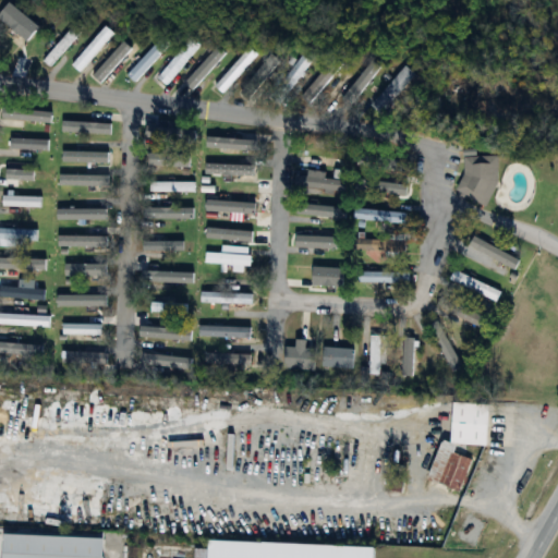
[(38,27),(9,2),(0,12),(0,20),(25,43),(38,27)]
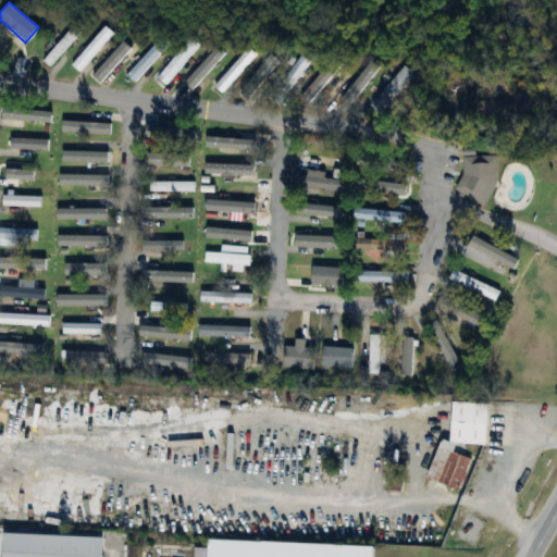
[(113,33),(104,25),(70,64),(78,72),(113,33)]
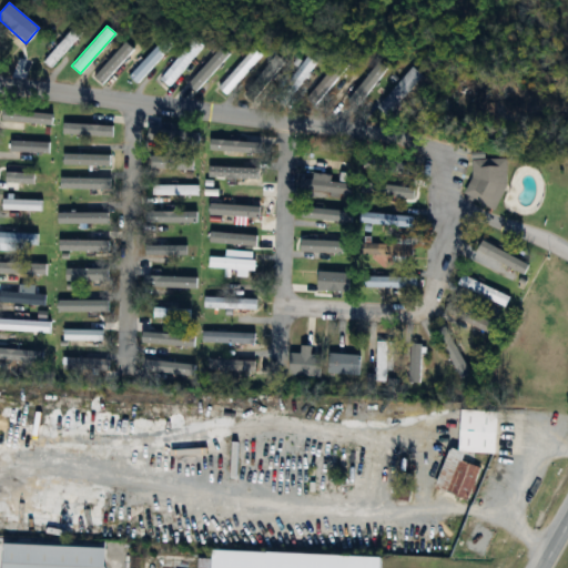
[(79,33),(71,27),(43,63),(52,70),(79,33)]
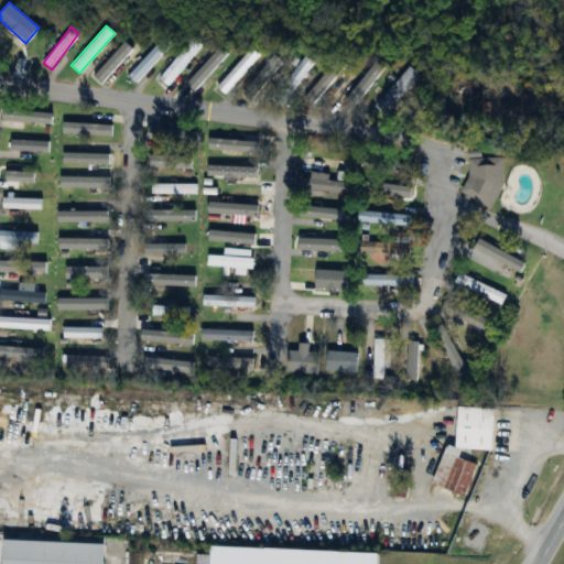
[(137,41),(128,33),(95,73),(104,79),(137,41)]
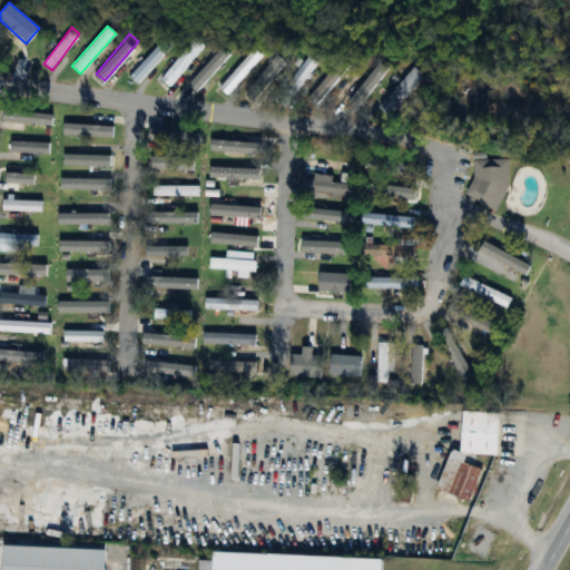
[(202,47),(192,39),(159,79),(169,87),(202,47)]
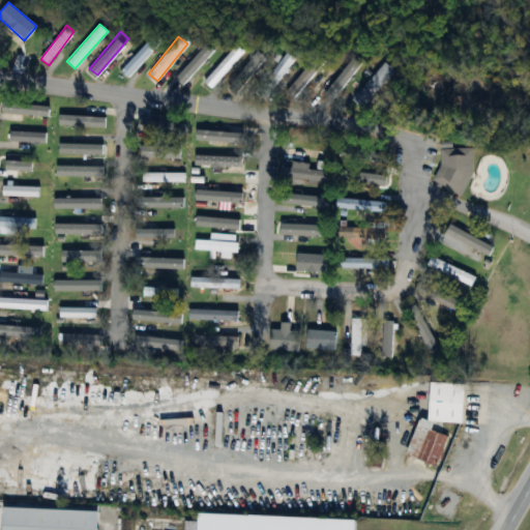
[(202,80),(209,88),(244,53),(236,46),(202,80)]
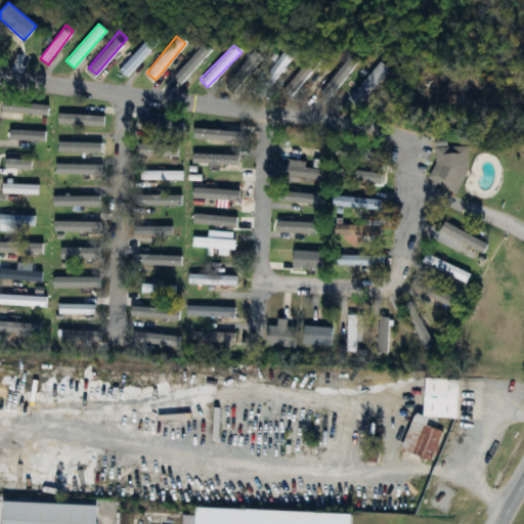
[(271,82),(291,58),(282,52),(263,76),(271,82)]
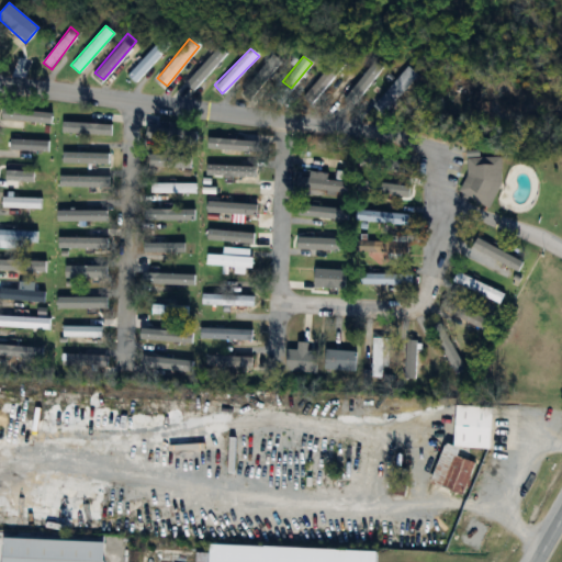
[(338,71),(329,64),(302,97),(311,104),(338,71)]
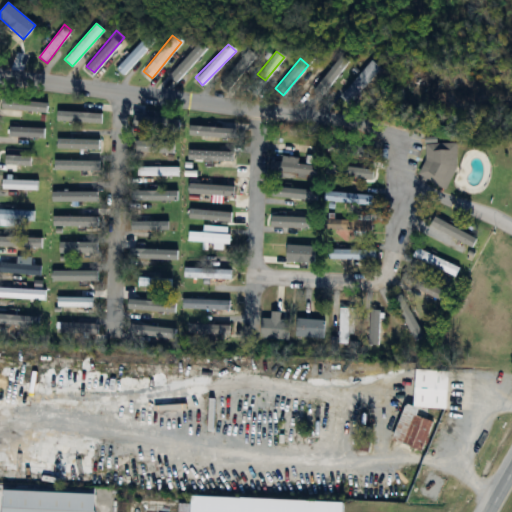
[(338,95),(348,104),(381,69),(371,60),(338,95)]
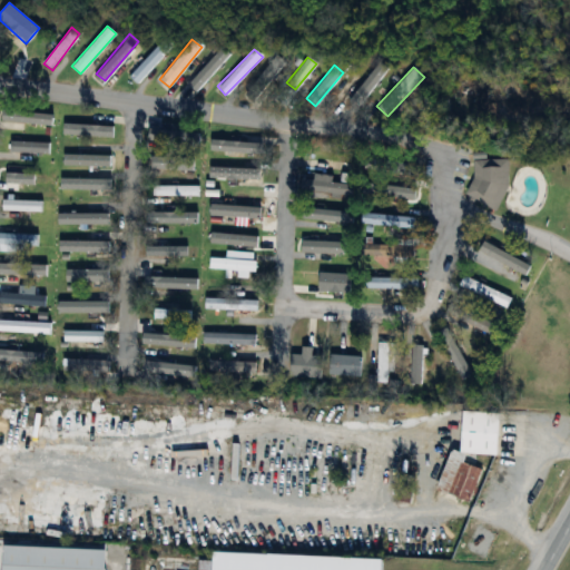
[(369,76),(359,69),(336,104),(345,109),(369,76)]
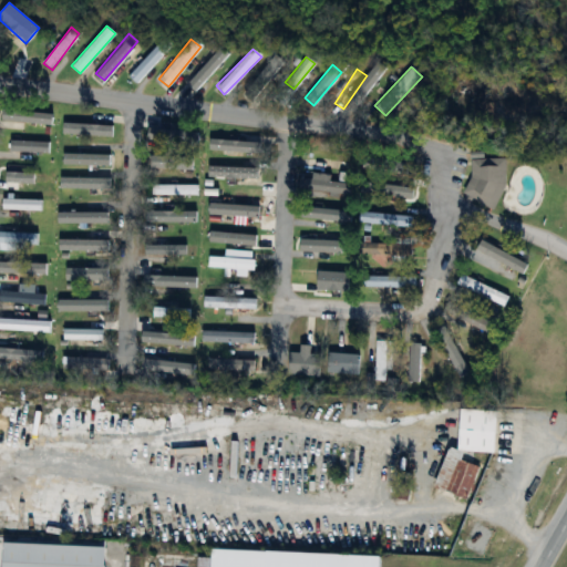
[(51,125),(52,114),(12,112),(11,123),(51,125)]
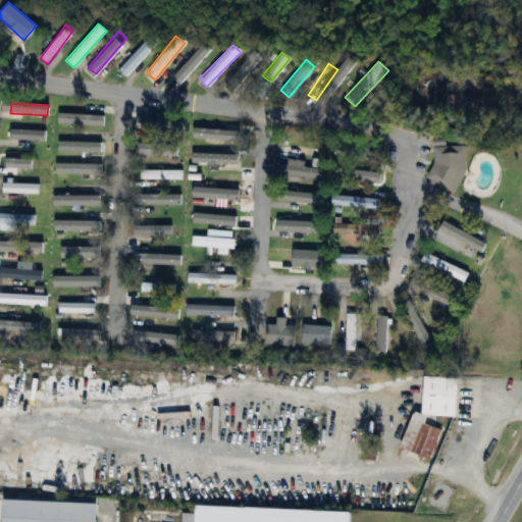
[(7,140),(44,141),(44,131),(8,129),(7,140)]
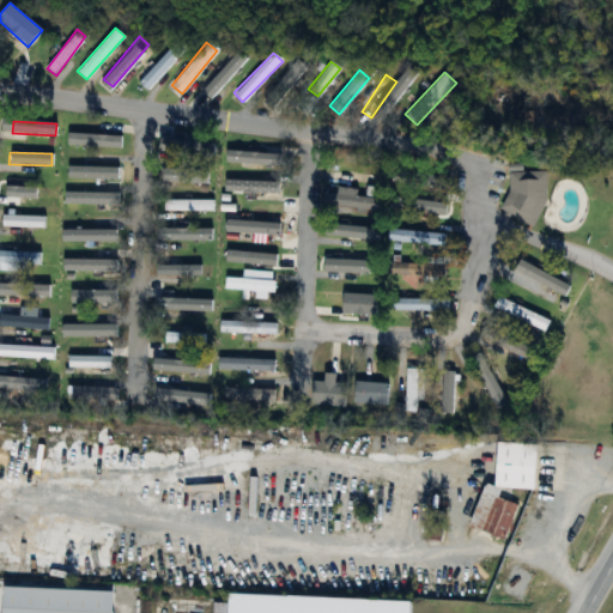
[(162,170),(162,182),(212,182),(212,170),(162,170)]
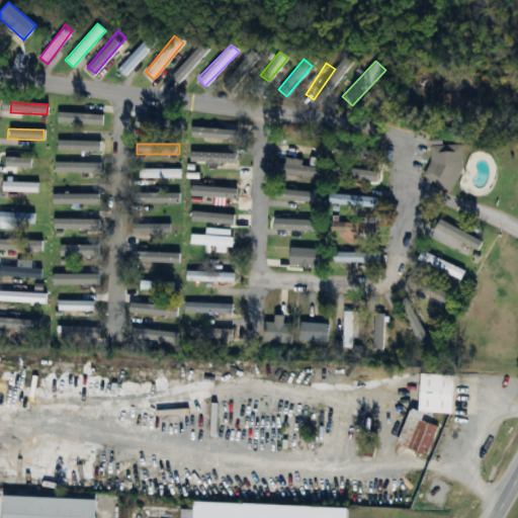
[(374,147),(341,144),(340,154),(373,157),(374,147)]
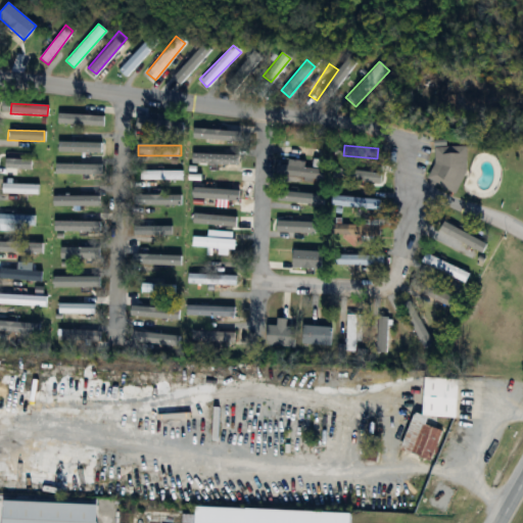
[(462,146),(431,146),(431,187),(462,187),(462,146)]
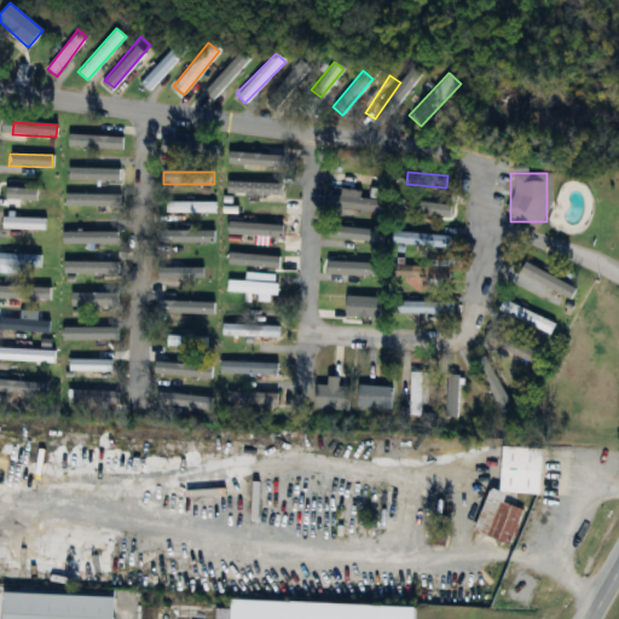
[(282,183),(239,183),(239,195),(282,195),(282,183)]
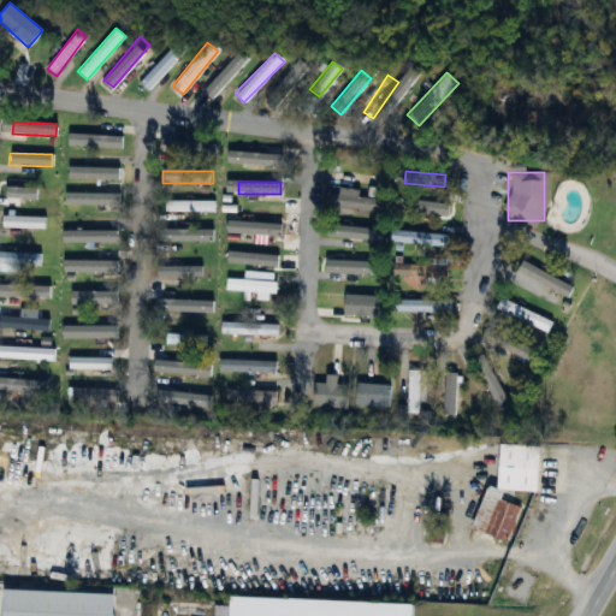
[(337,194),(324,194),(323,208),(378,212),(379,200),(357,197),(357,189),(338,188),(337,194)]
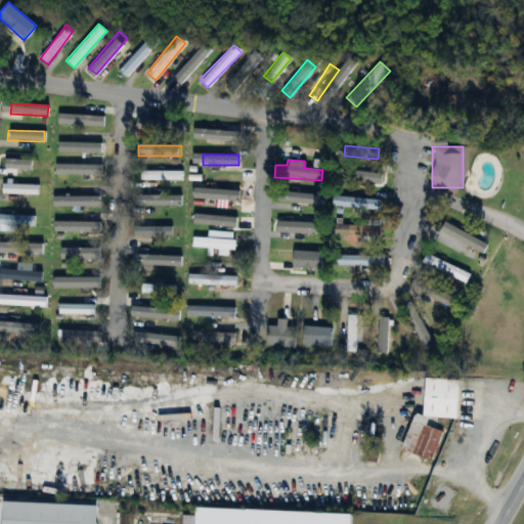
[(98,175),(98,165),(53,164),(53,174),(98,175)]
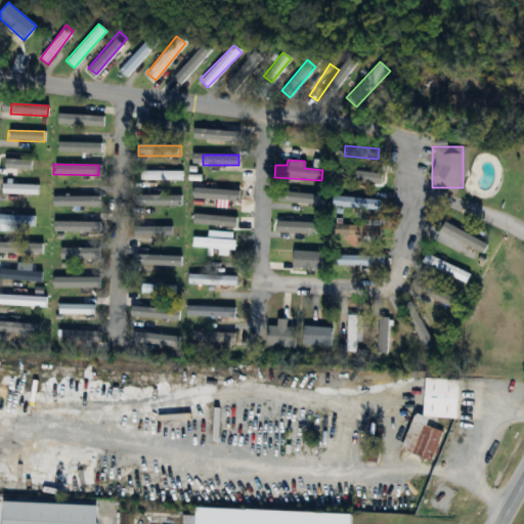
[(379,174),(334,169),(333,178),(378,182),(379,174)]
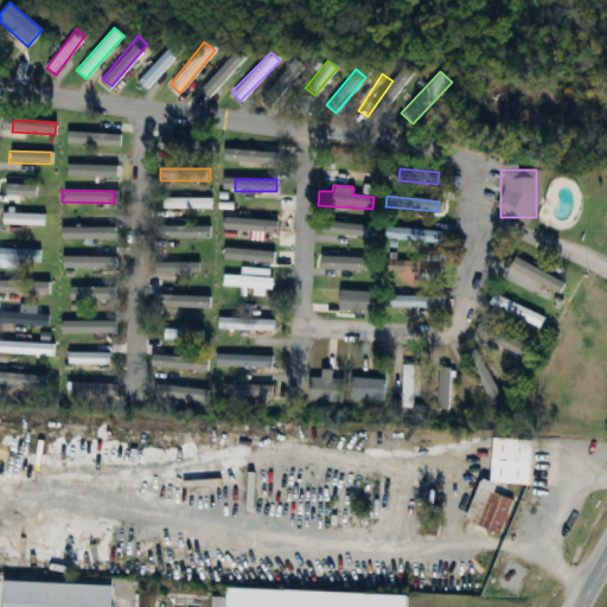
[(161,209),(211,209),(211,198),(161,198),(161,209)]
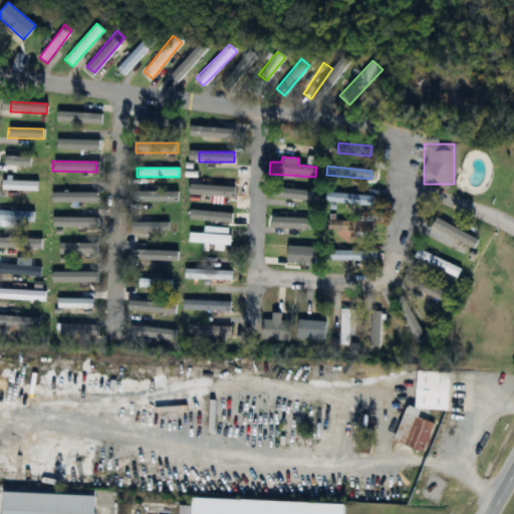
[(187,190),(234,190),(234,180),(187,180),(187,190)]
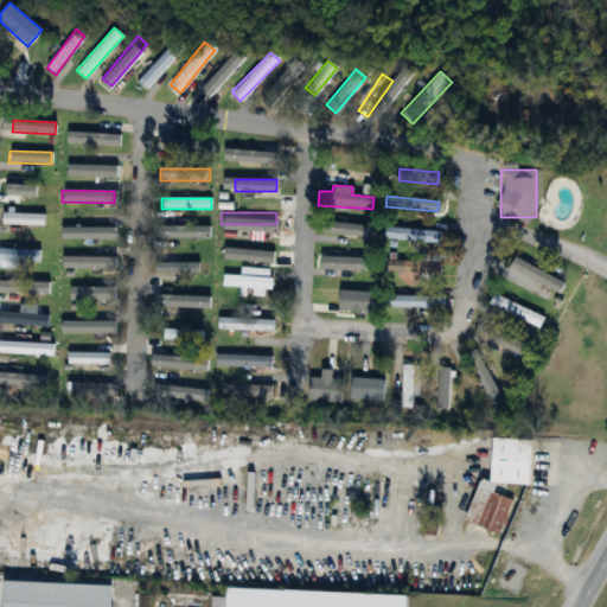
[(43,213),(1,213),(1,225),(43,225),(43,213)]
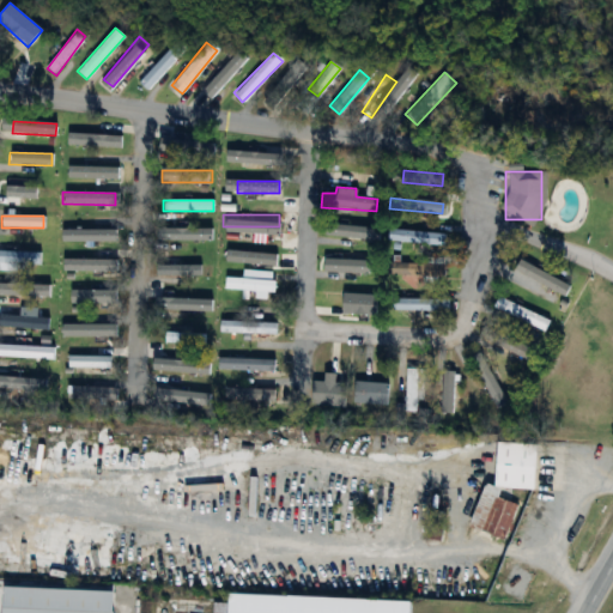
[(444,234),(388,231),(387,242),(444,244),(444,234)]
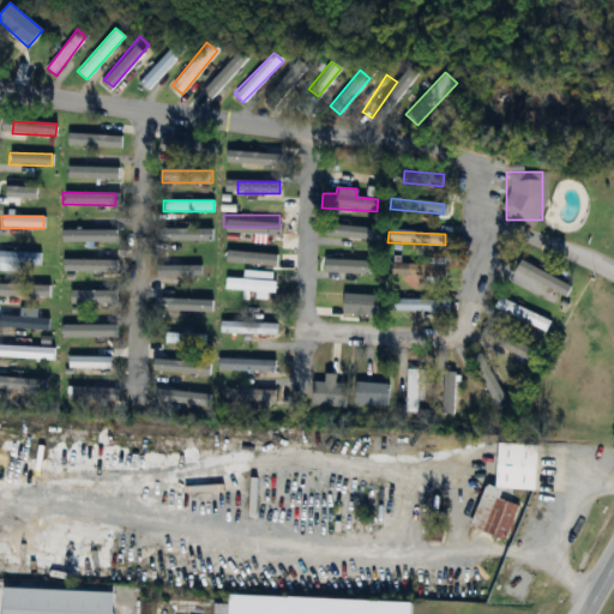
[(0,268),(40,269),(40,253),(0,252),(0,268)]
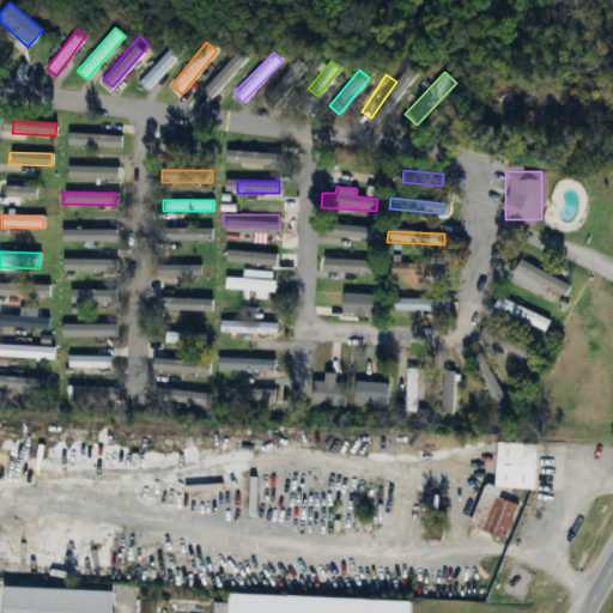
[(569,284),(517,262),(513,273),(563,296),(569,284)]
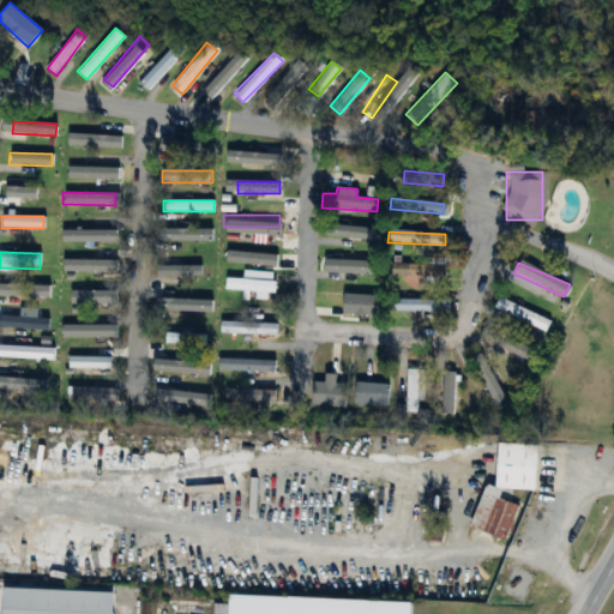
[(444,264),(386,264),(386,276),(444,276),(444,264)]
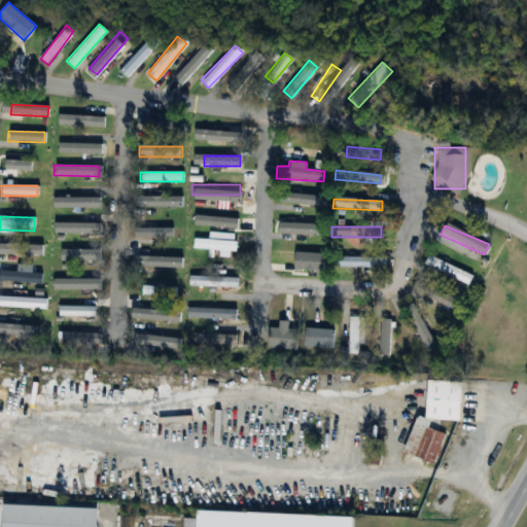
[(181,227),(133,227),(133,239),(181,239),(181,227)]
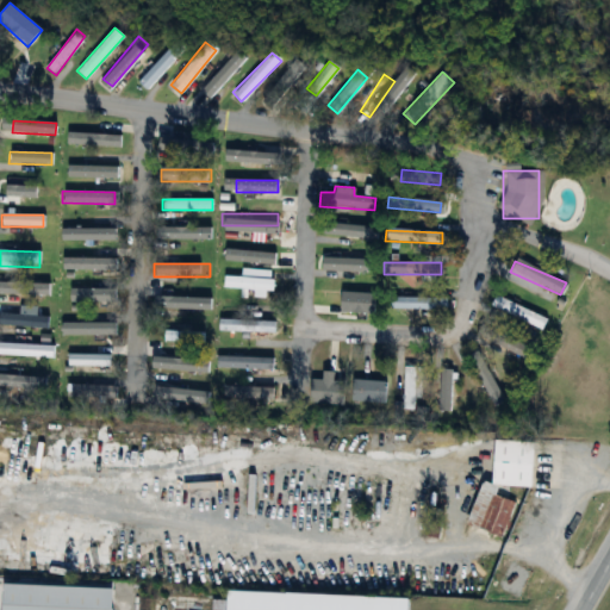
[(241,278),(224,275),(223,287),(254,291),(253,297),(271,298),(272,275),(241,272),(241,278)]
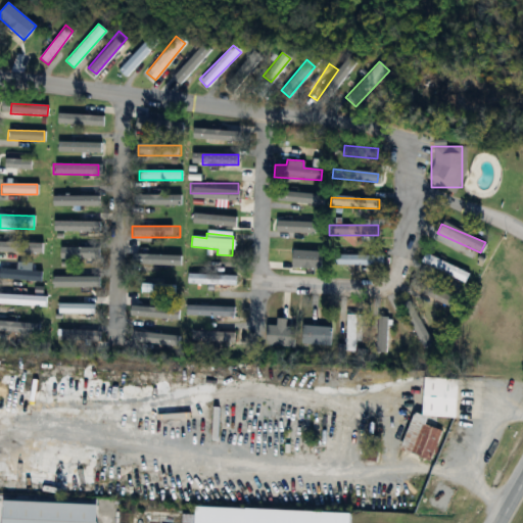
[(468,274),(424,254),(420,264),(464,283),(468,274)]
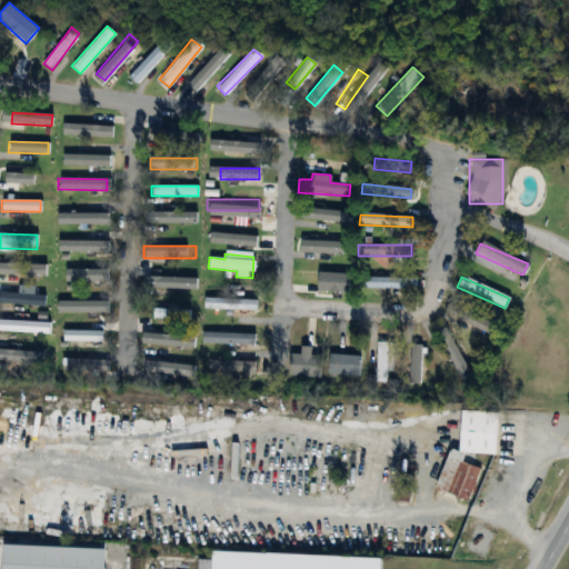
[(363,289),(416,289),(416,278),(363,278),(363,289)]
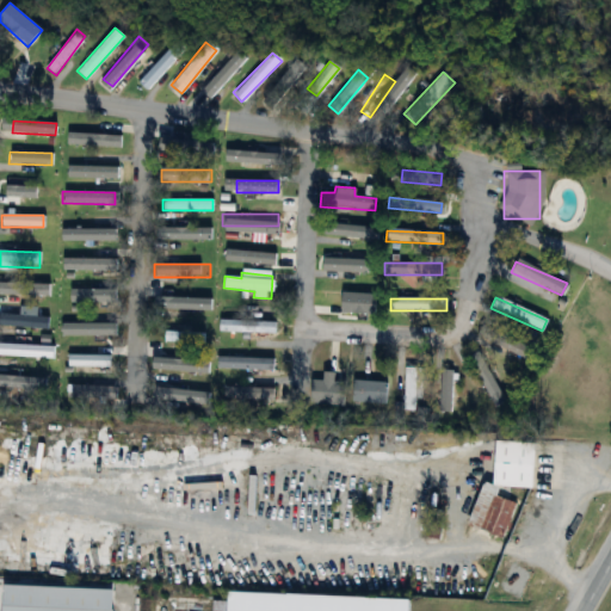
[(0,344),(0,327),(47,329),(47,316),(0,314),(0,356),(53,359),(54,346),(0,344)]
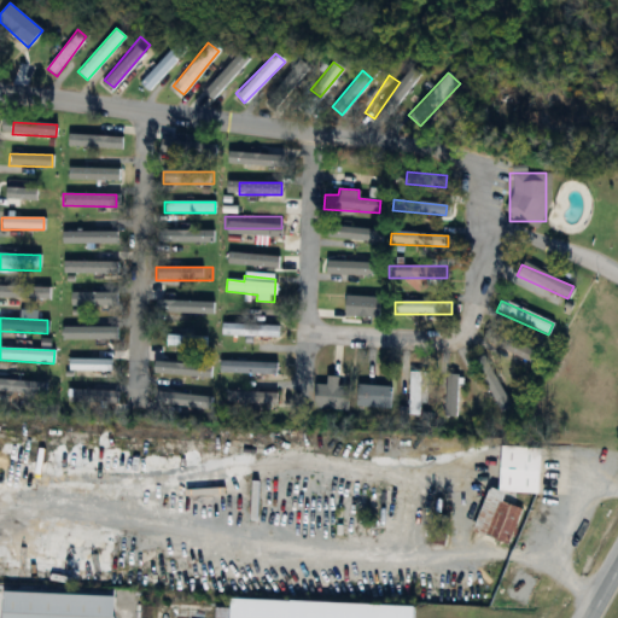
[(220,337),(279,337),(279,325),(220,325),(220,337)]
